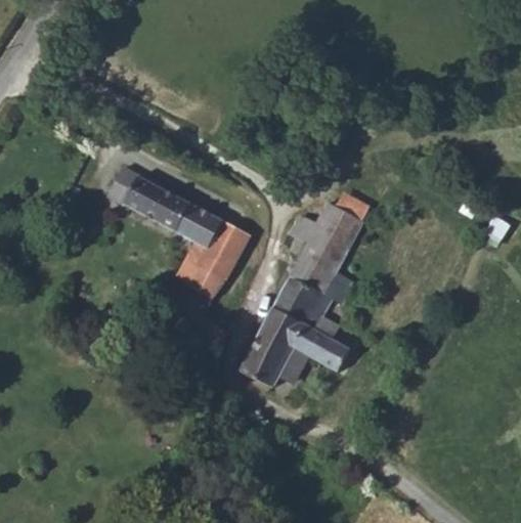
[(112,197),(196,242),(210,250),(218,236),(226,221),(126,168),(112,197)]
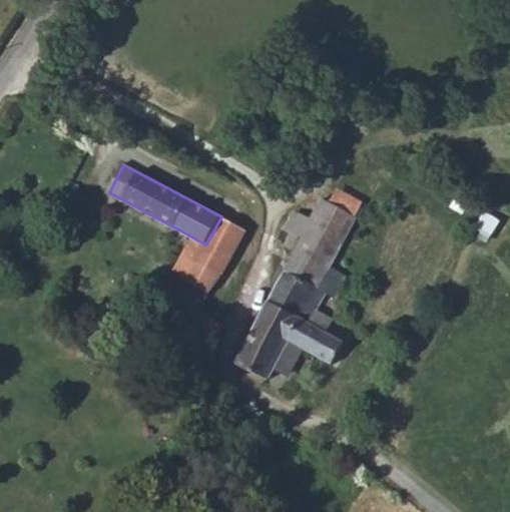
[(234,361),(268,379),(274,369),(290,341),(303,348),(332,364),(345,342),(329,333),(335,321),(318,312),(327,292),(321,288),(358,217),(318,197),(307,217),(291,208),(281,228),(289,232),(283,243),(294,249),(234,361)]
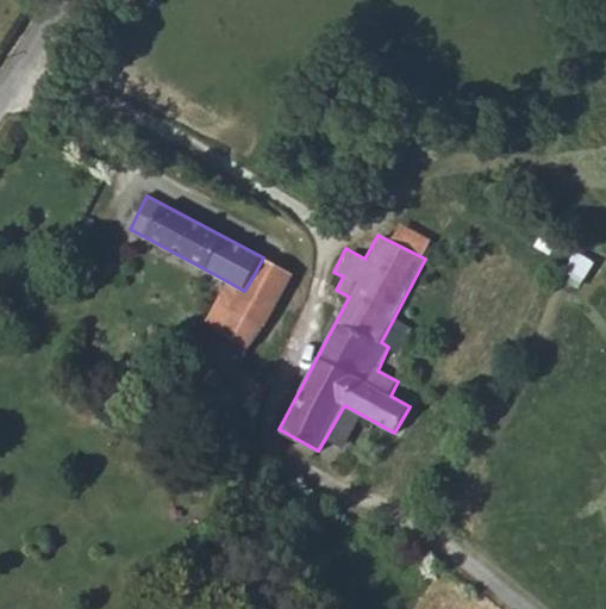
[(564,277),(582,285),(599,252),(582,241),(564,277)]
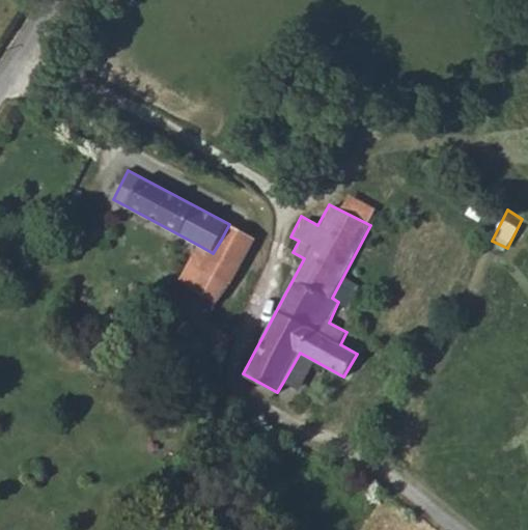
[(191,261),(229,283),(246,253),(221,240),(213,253),(198,245),(191,261)]
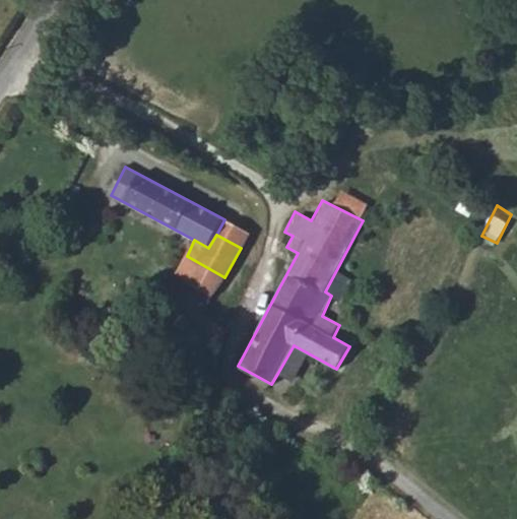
[(213,293),(224,277),(187,256),(180,274),(187,280),(173,314),(198,328),(203,315),(213,293)]
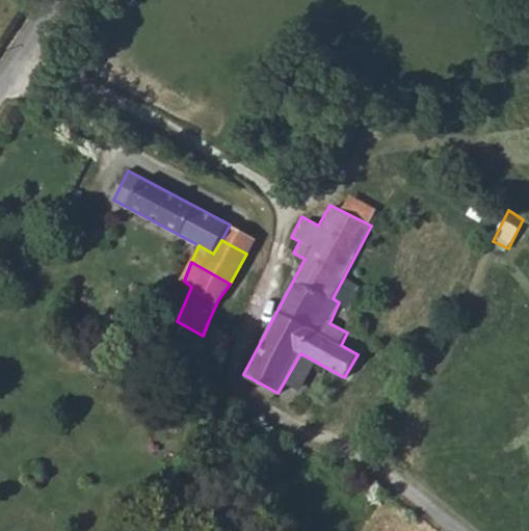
[(203,336),(214,342),(218,329),(208,322),(203,336)]
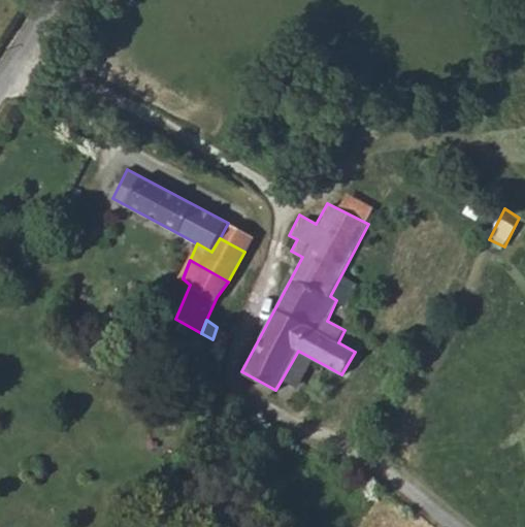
[(298,351),(282,380),(295,388),(312,358),(298,351)]
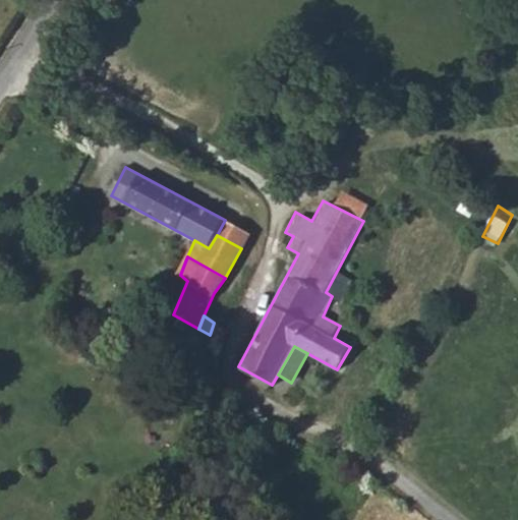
All buildings are outlined.
